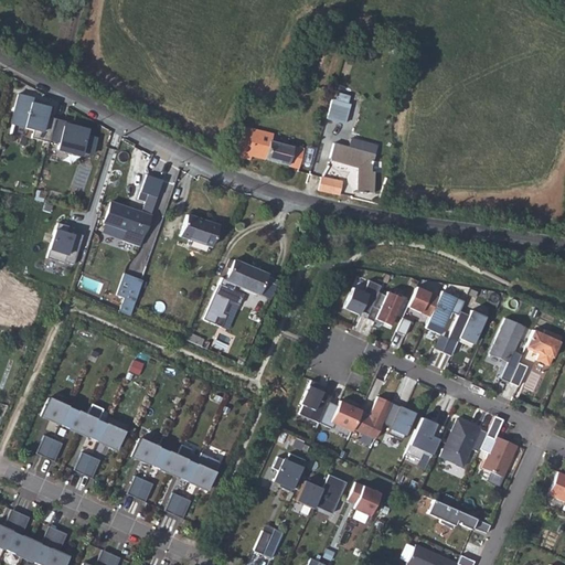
[(348,100),(349,94),(337,91),(334,97),(348,100)]
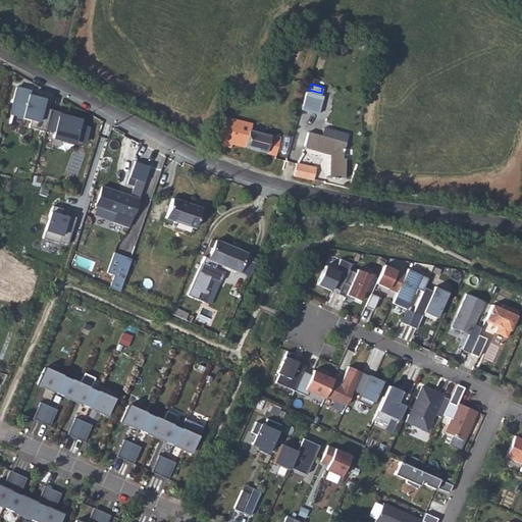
[(47,128),(52,108),(43,105),(46,97),(30,93),(31,89),(17,85),(10,112),(23,116),(24,113),(33,115),(32,118),(30,125),(46,129),(47,128)]
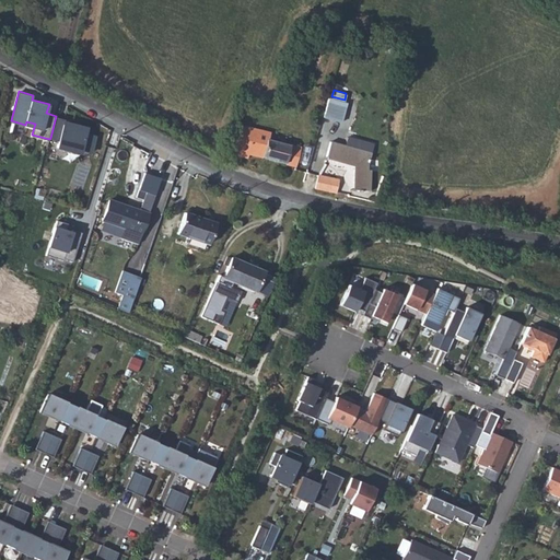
[(347,103),(328,98),(323,118),(341,124),(347,103)]
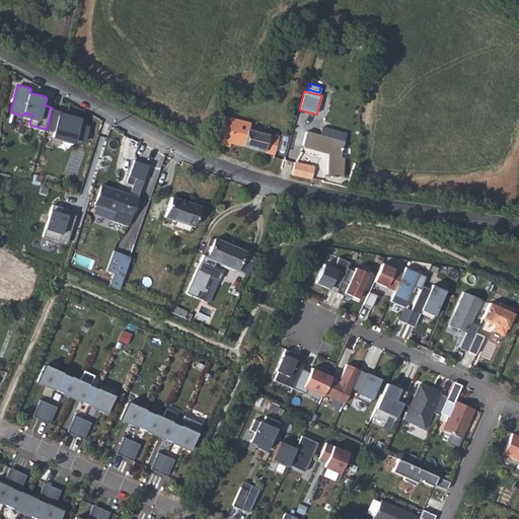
[(52,107),(47,128),(55,130),(54,135),(62,138),(62,136),(75,139),(76,138),(85,140),(89,126),(79,123),(81,118),(67,114),(66,116),(60,115),(61,109),(52,107)]
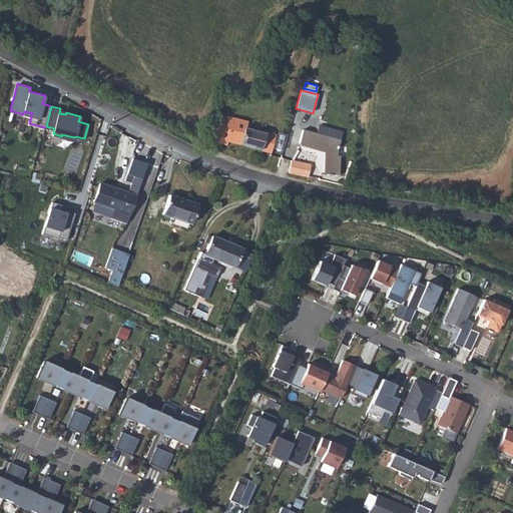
[(225,117),(215,114),(208,135),(218,139),(217,143),(227,145),(228,142),(273,152),(277,136),(246,128),(247,122),(225,117)]
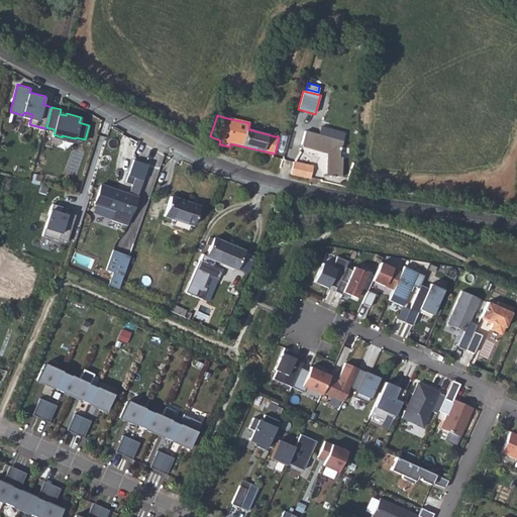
[(306,131),(302,145),(327,153),(327,178),(341,178),(341,159),(339,159),(338,152),(341,142),(306,131)]
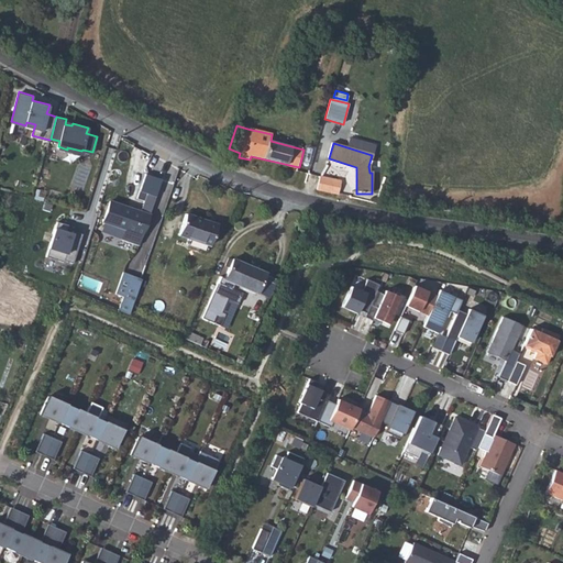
[(321,178),(319,190),(339,196),(341,183),(321,178)]
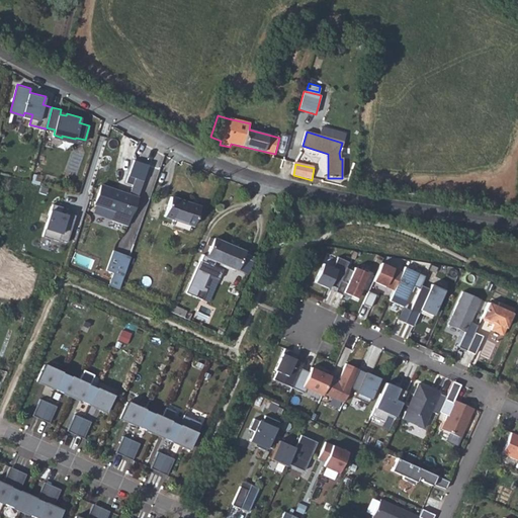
[(102,184),(95,204),(116,211),(113,220),(128,225),(139,197),(102,184)]
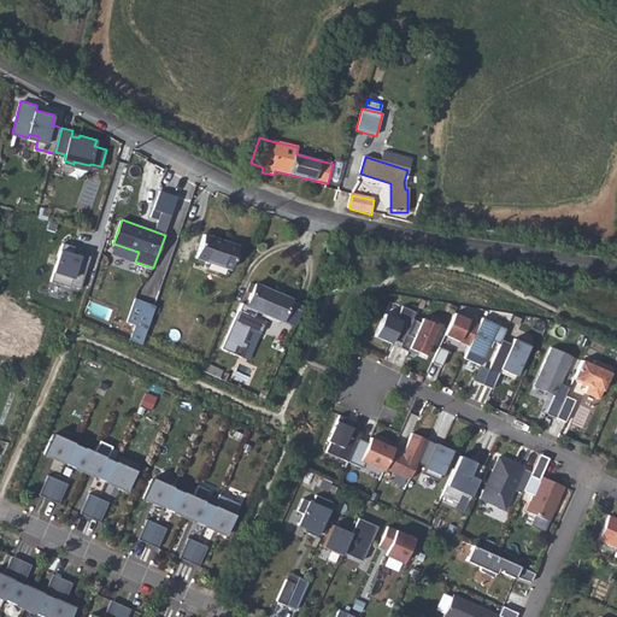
[(204,235),(195,258),(207,262),(205,268),(228,275),(238,247),(204,235)]
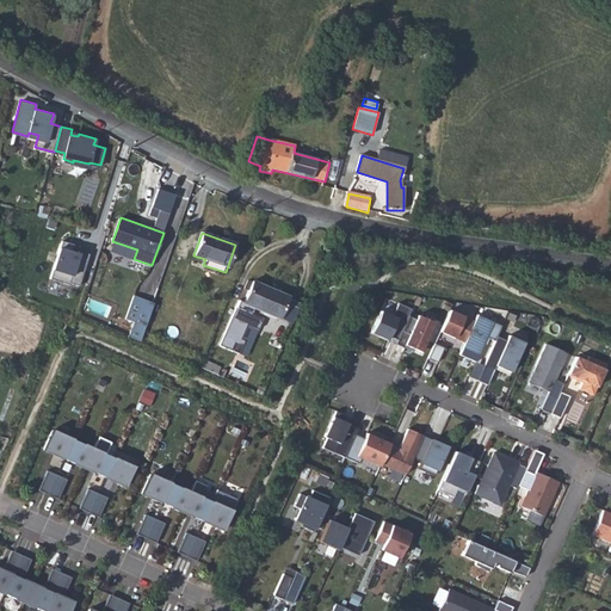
[(62,242),(53,281),(72,287),(72,284),(81,287),(90,254),(80,252),(79,254),(72,253),(74,246),(62,242)]
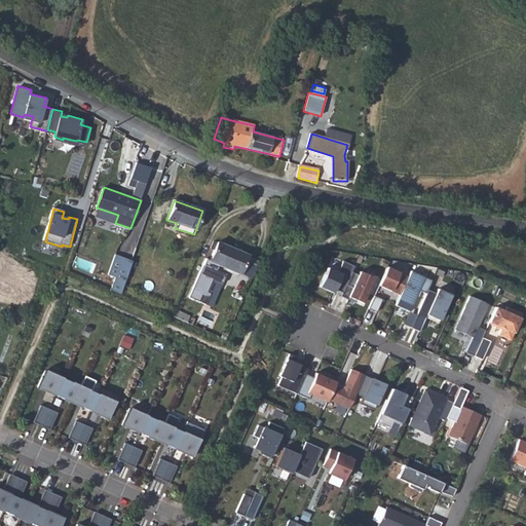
[(219,241),(211,260),(219,264),(240,273),(249,255),(219,241)]
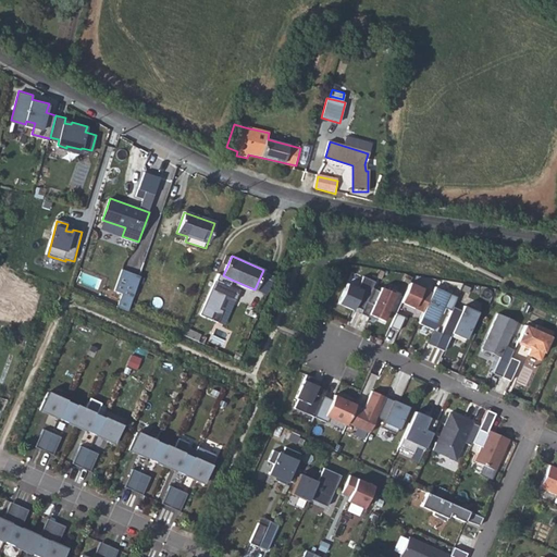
[(122,294),(119,305),(130,310),(141,276),(123,270),(115,291),(122,294)]
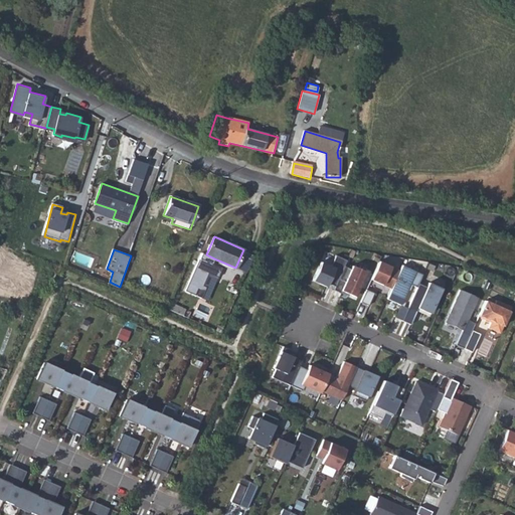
[(211,265),(214,259),(206,254),(202,252),(185,291),(201,298),(206,288),(202,286),(207,274),(217,278),(221,269),(211,265)]
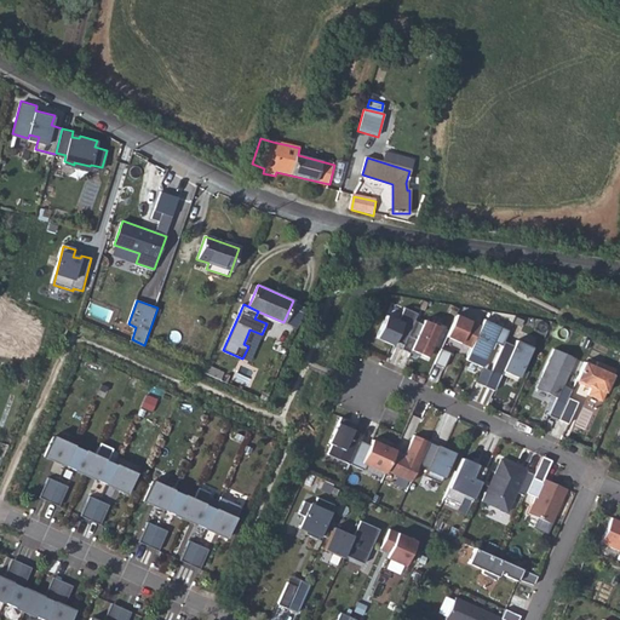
[(395,342),(402,345),(413,321),(417,314),(403,308),(397,321),(386,315),(375,338),(392,345),(395,342)]
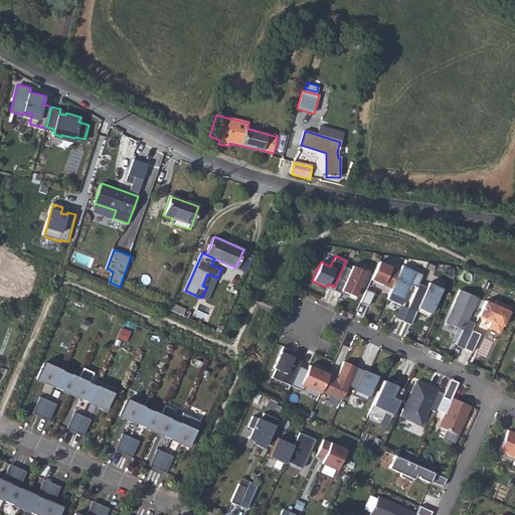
[(378,262),(370,280),(391,289),(399,271),(378,262)]
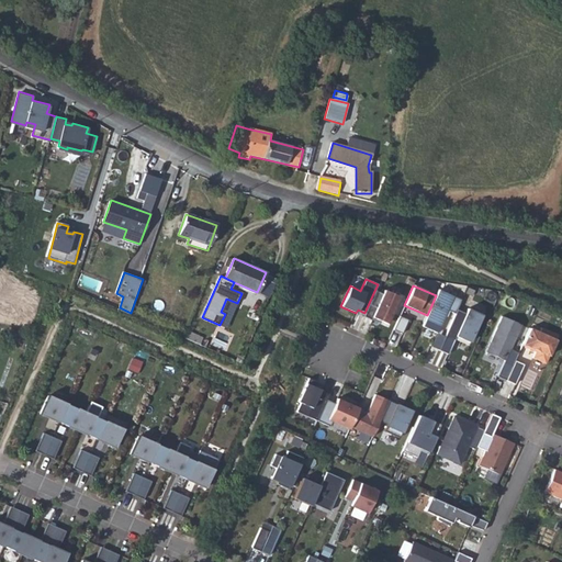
[(436,295),(427,315),(422,326),(437,333),(447,310),(451,312),(458,298),(438,289),(436,295)]
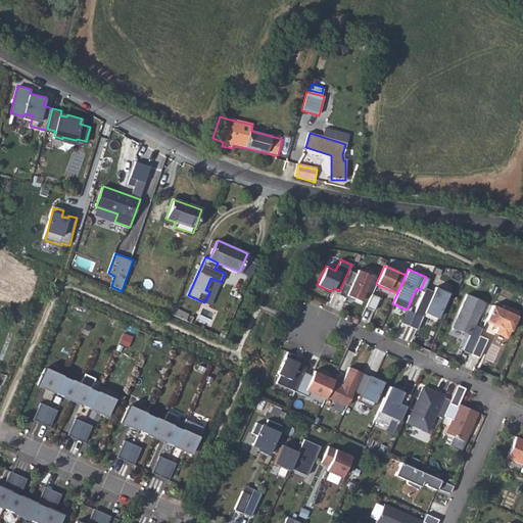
[(348,271),(338,294),(345,297),(346,295),(360,301),(372,276),(358,270),(355,274),(348,271)]
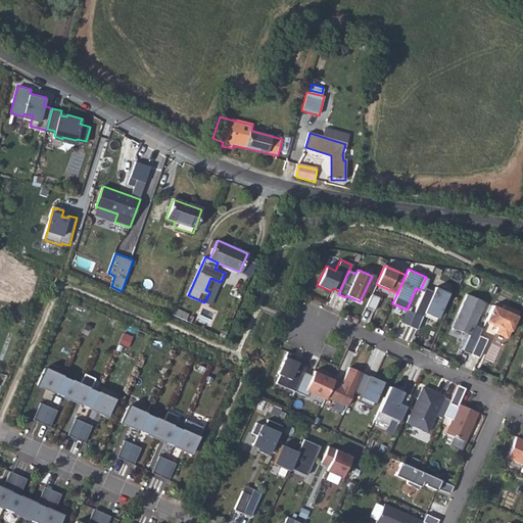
[(426,277),(420,290),(423,291),(429,278),(426,277)]
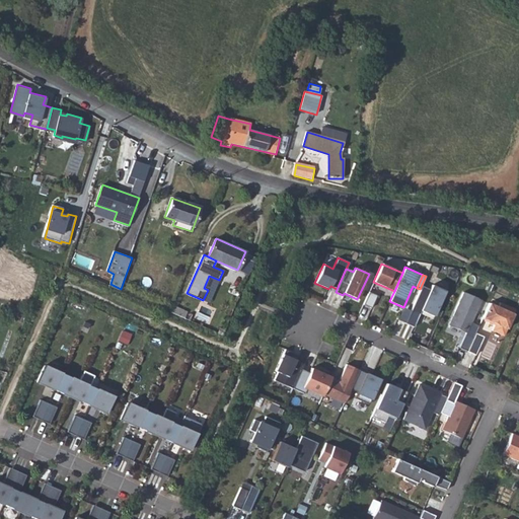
[(422,286),(404,322),(414,326),(420,313),(417,312),(419,306),(422,307),(421,310),(433,315),(444,290),(432,285),(430,289),(422,286)]
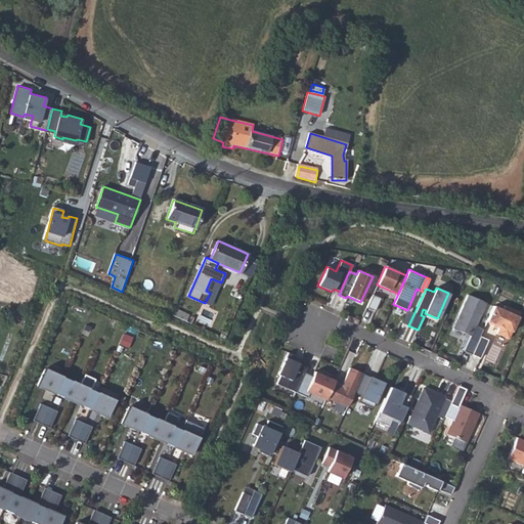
[(366,308),(375,311),(380,298),(373,295),(366,308)]
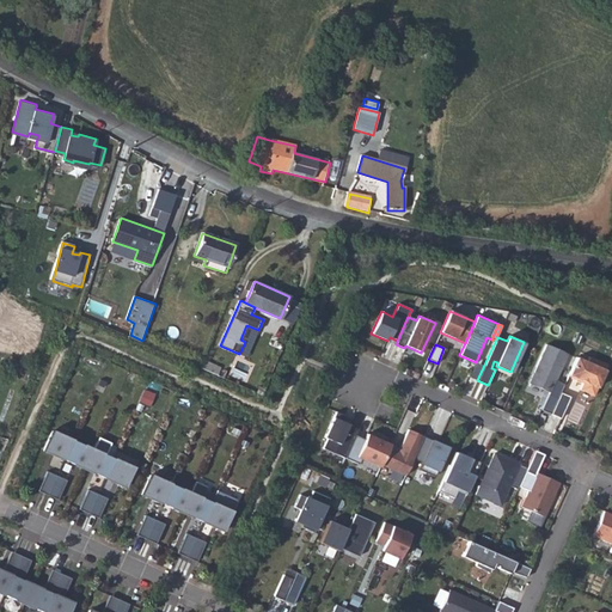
[(540,409),(550,414),(561,392),(564,384),(555,380),(567,353),(546,344),(528,383),(545,390),(546,387),(550,390),(549,392),(540,409)]
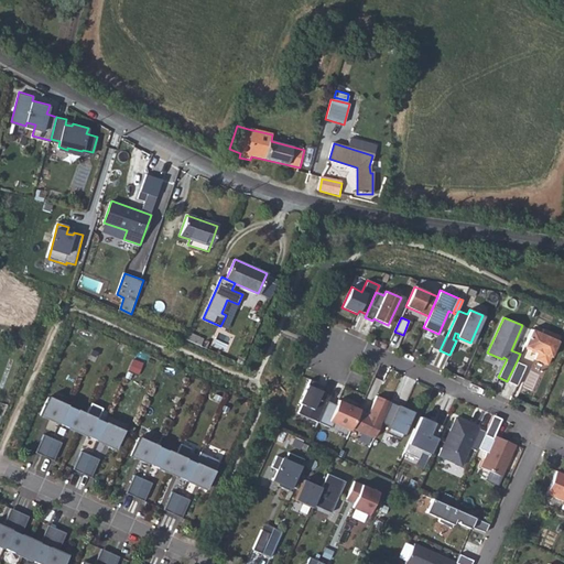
[(531,328),(523,346),(532,350),(533,349),(538,350),(538,353),(534,358),(548,365),(560,336),(543,328),(541,333),(531,328)]
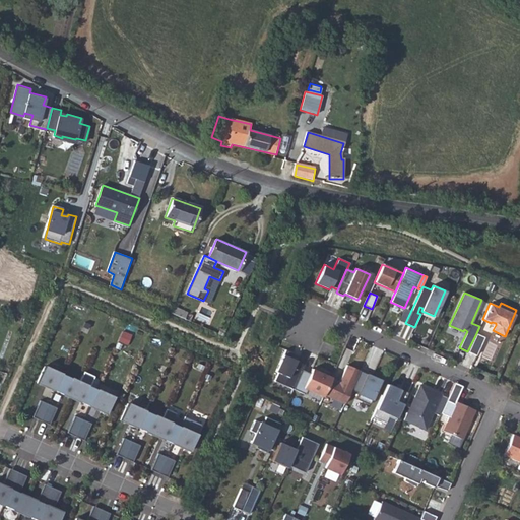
[(173,313),(191,322),(194,315),(176,306),(173,313)]
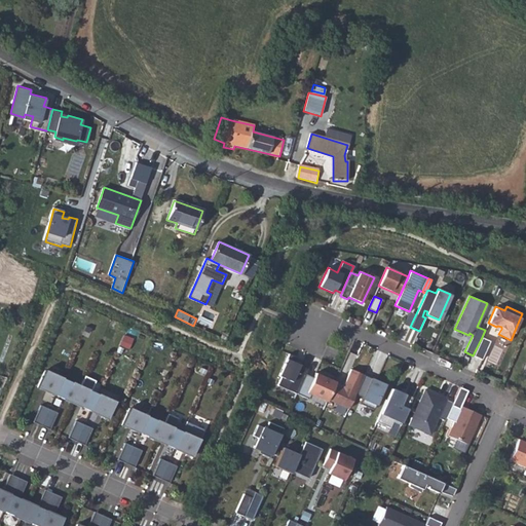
[(118,349),(127,353),(134,337),(124,334),(118,349)]
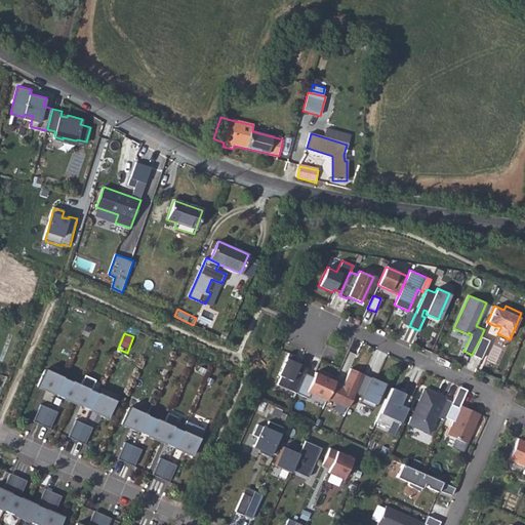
[(481,336),(472,355),(481,359),(489,340),(481,336)]
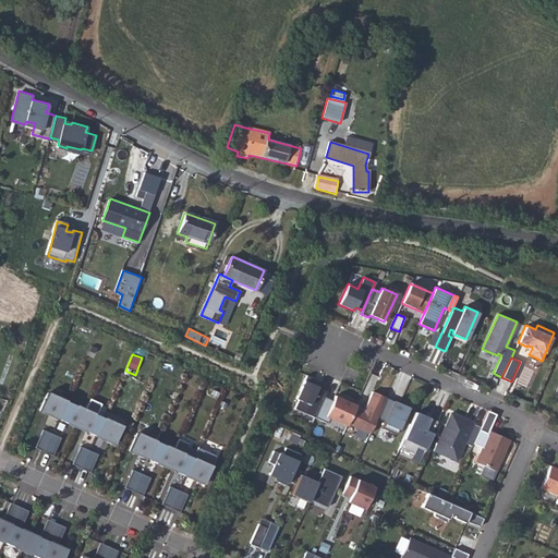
[(315,379),(306,375),(296,399),(299,400),(294,409),(315,417),(324,397),(326,391),(313,384),(315,379)]
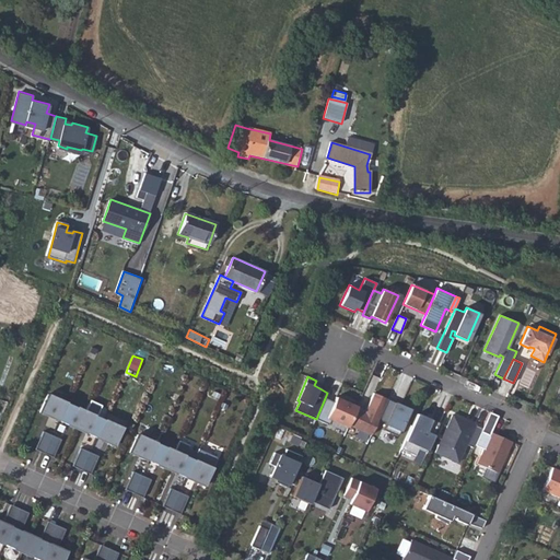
[(350,422),(372,433),(378,420),(387,399),(373,393),(363,415),(356,411),(350,422)]
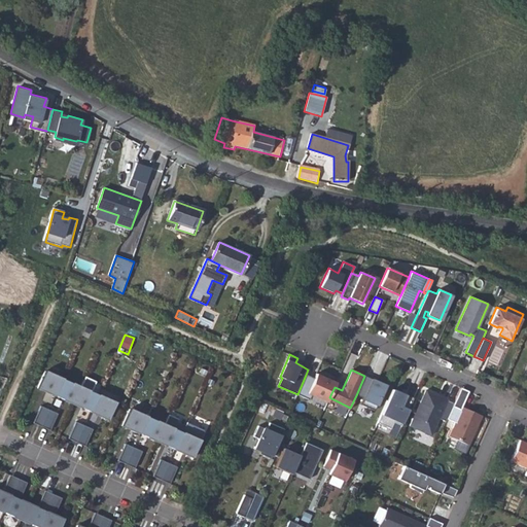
[(45,371),(37,387),(56,395),(63,379),(45,371)]
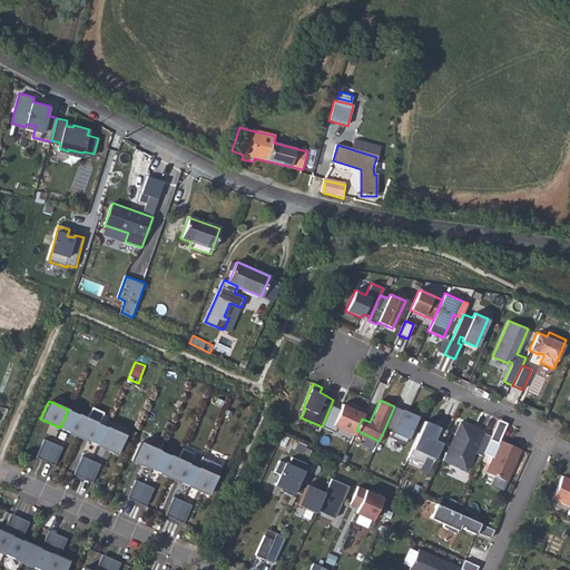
[(334,432),(336,426),(354,434),(356,430),(362,419),(363,413),(342,404),(340,409),(331,405),(322,426),(334,432)]
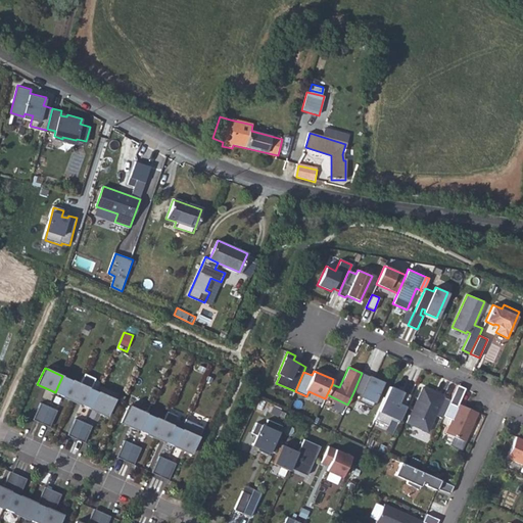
[(80,383),(73,400),(90,408),(97,391),(86,386),(91,376),(84,373),(80,383)]
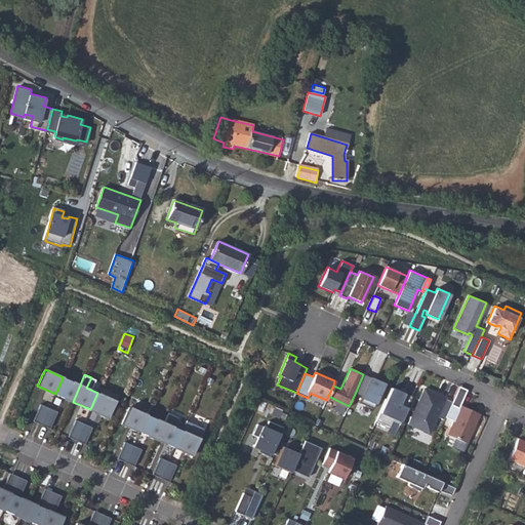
[(385,384),(363,374),(355,394),(359,396),(357,401),(372,409),(385,384)]
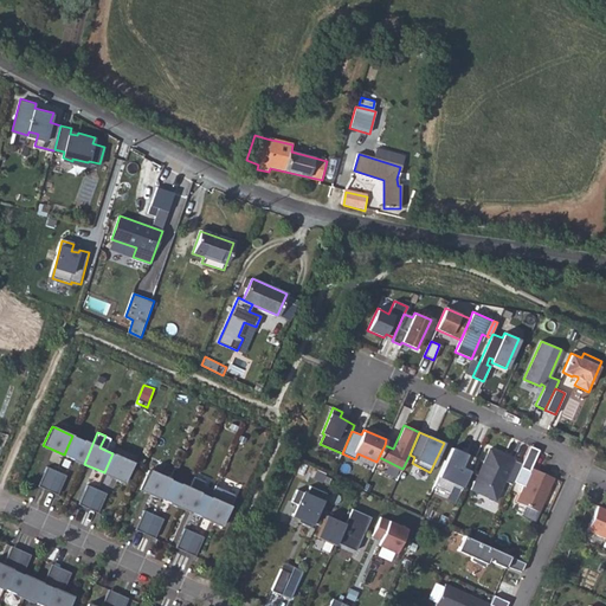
[(64,455),(84,464),(92,444),(72,436),(64,455)]
